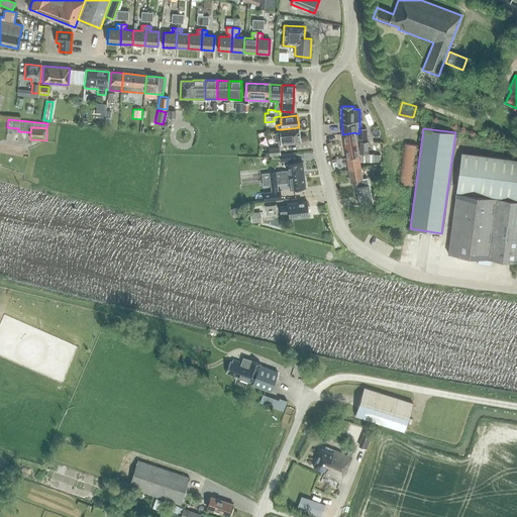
[(356,133),(356,141),(358,141),(367,141),(367,129),(359,129),(359,133),(356,133)]
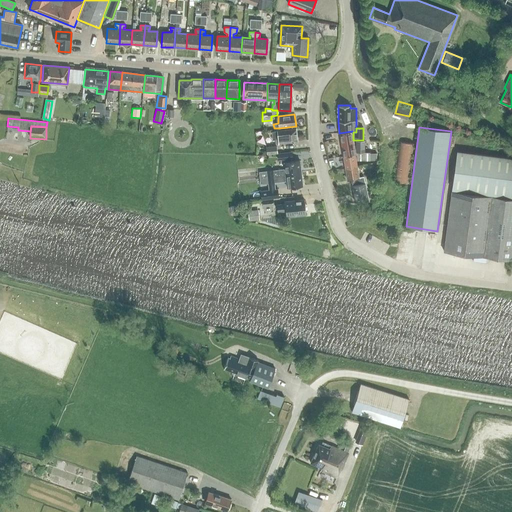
[(280,143),(297,142),(296,129),(271,132),(272,140),(275,139),(276,144),(280,144),(280,143)]
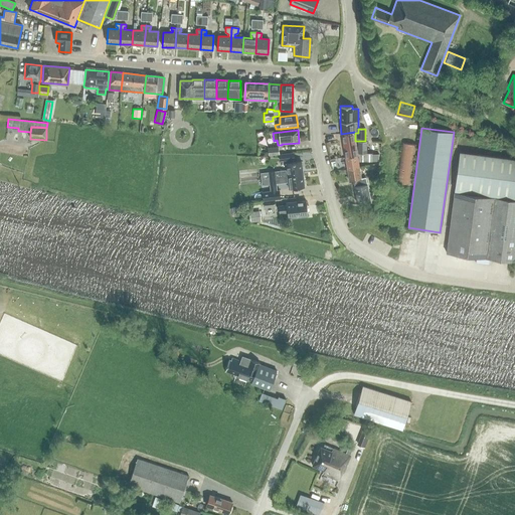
[(354,133),(354,132),(341,134),(345,157),(357,155),(353,133),(354,133)]
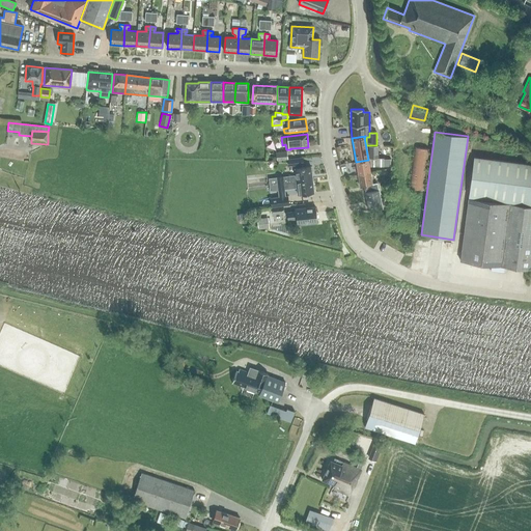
[(376,145),(368,145),(368,158),(370,167),(383,167),(383,166),(383,159),(383,158),(378,158),(378,145),(376,145)]
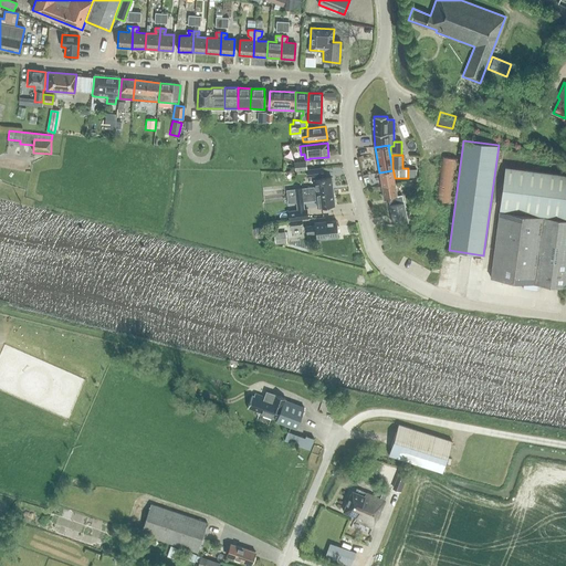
[(457,159),(441,157),(435,201),(451,203),(457,159)]
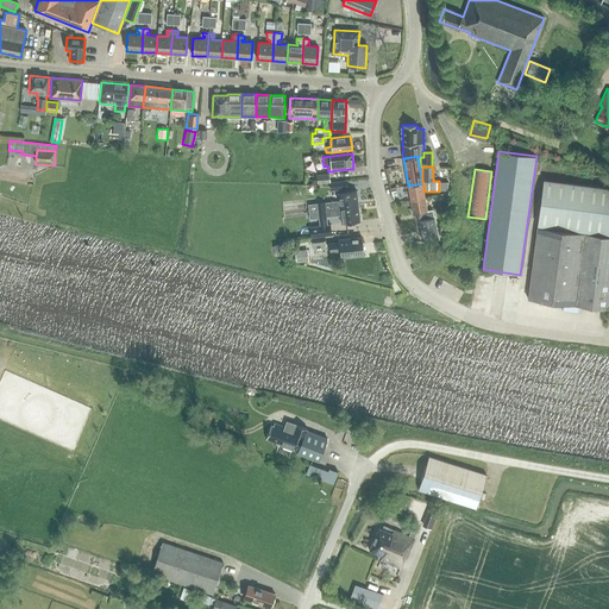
[(318,183),(330,182),(328,174),(316,175),(318,183)]
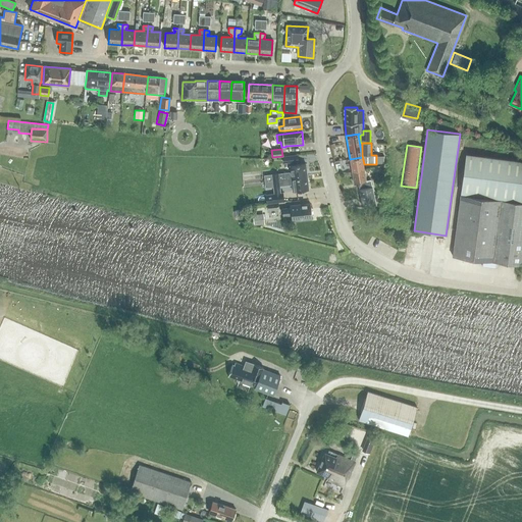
[(521,160),(484,156),(479,196),(521,201),(521,160)]
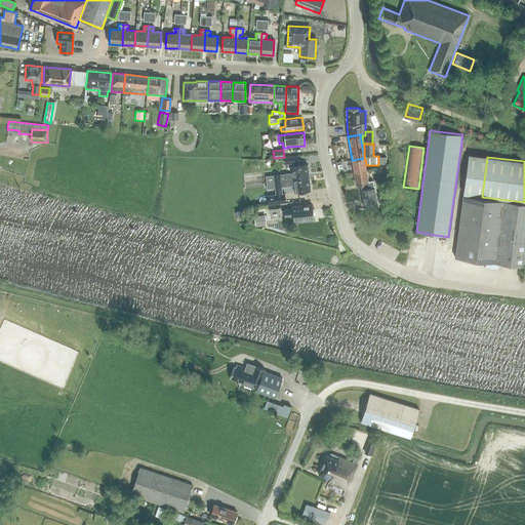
[(354,172),(366,170),(364,158),(352,160),(354,172)]
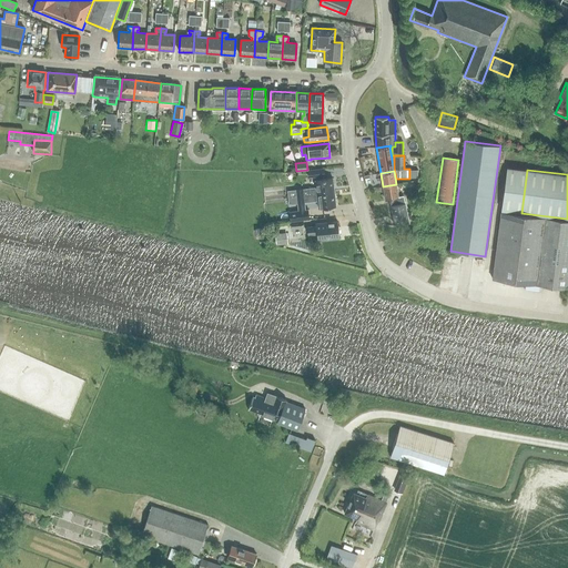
[(296,196),(334,192),(333,178),(315,180),(316,188),(288,191),(290,198),(296,196)]
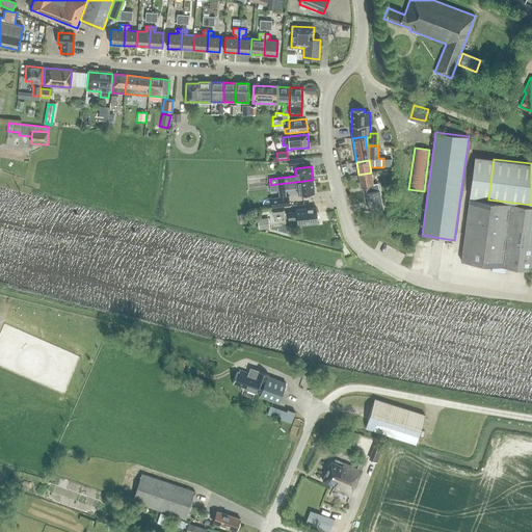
[(370,211),(382,209),(379,189),(378,190),(377,184),(373,184),(371,173),(358,175),(361,187),(365,186),(366,192),(370,211)]
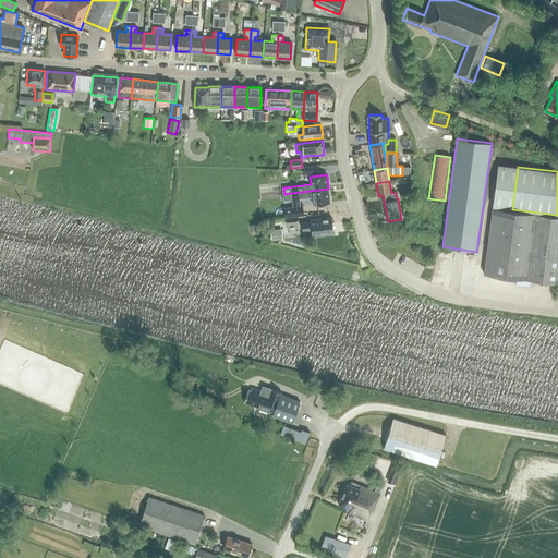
[(313,205),(330,203),(328,189),(291,193),(291,201),(312,197),(313,205)]
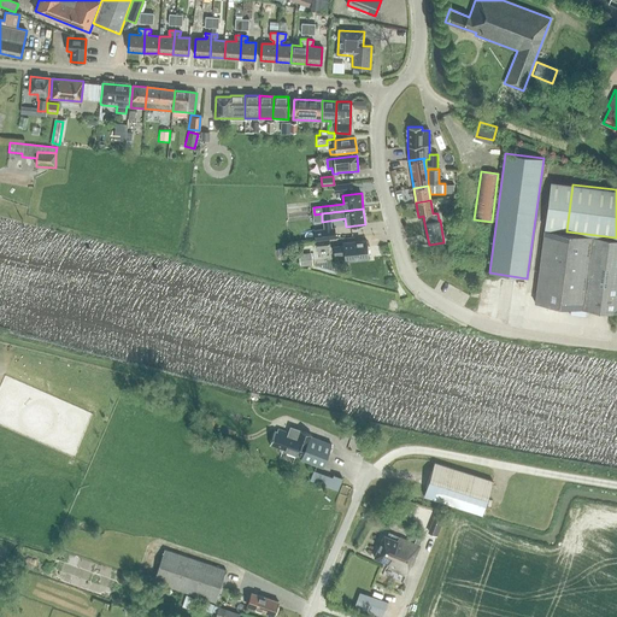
[(336,238),(335,229),(315,231),(316,240),(336,238)]
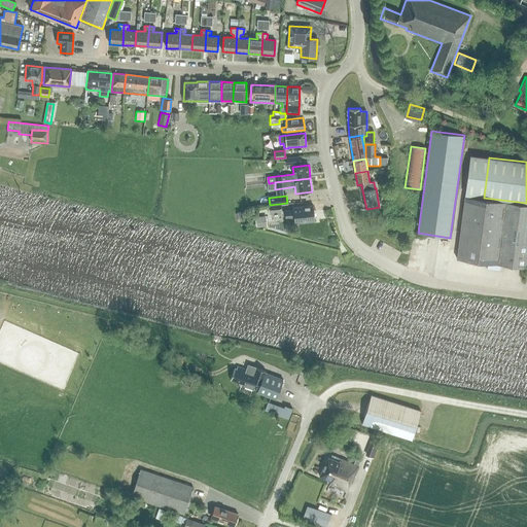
[(525,268),(526,253),(526,204),(465,197),(457,259),(525,268)]
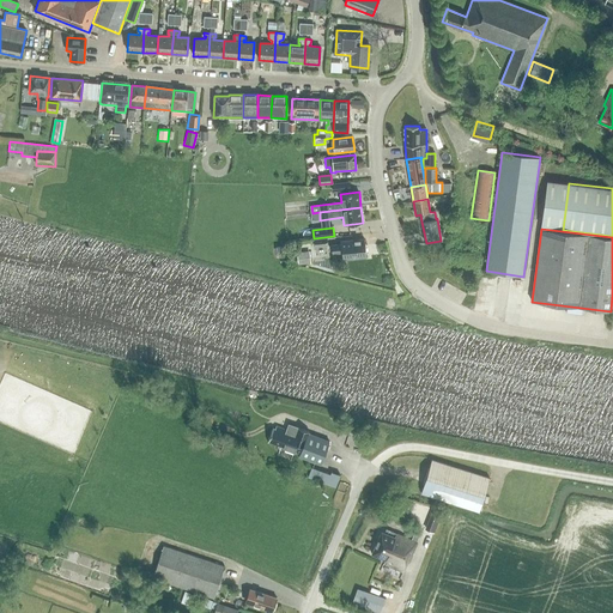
[(343,259),(366,258),(364,240),(340,242),(341,244),(332,246),(333,254),(343,253),(343,259)]
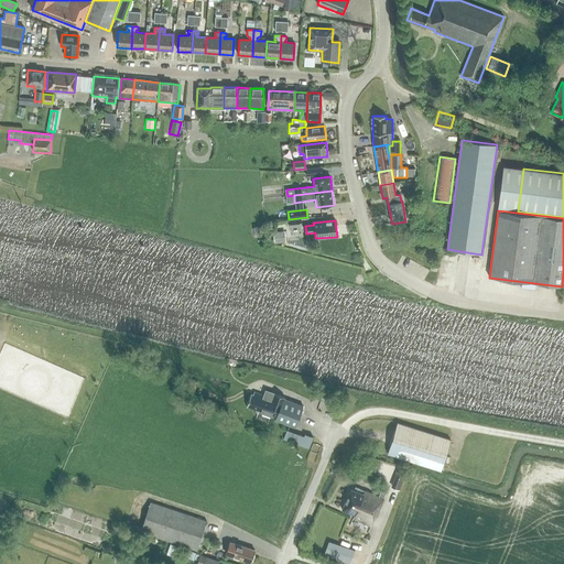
[(286,242),(285,231),(273,232),(274,243),(286,242)]
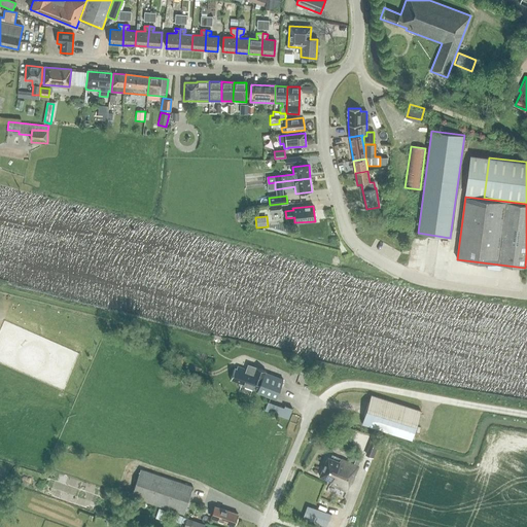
[(184,356),(173,353),(169,365),(179,370),(184,356)]
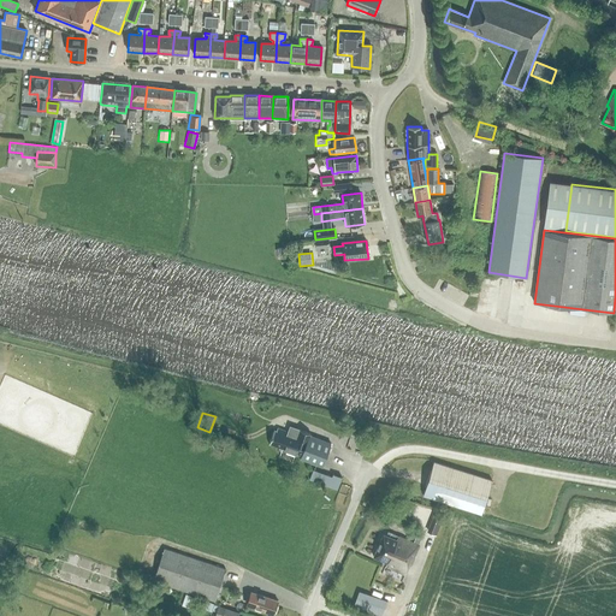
[(326,456),(331,443),(311,436),(311,434),(290,426),(288,432),(277,428),(277,432),(274,431),(270,444),(301,456),(300,460),(321,467),(326,456)]
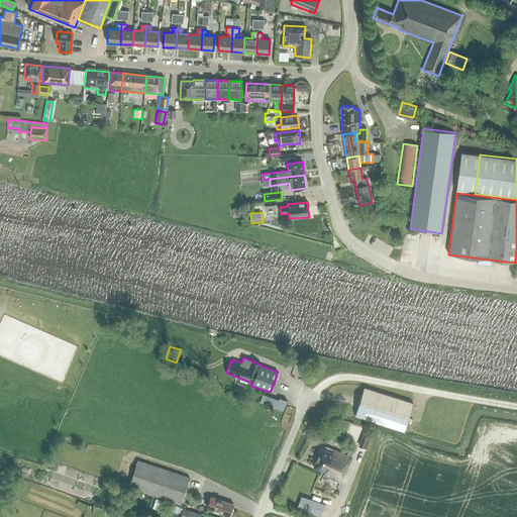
[(404,431),(413,403),(364,388),(354,416),(404,431)]
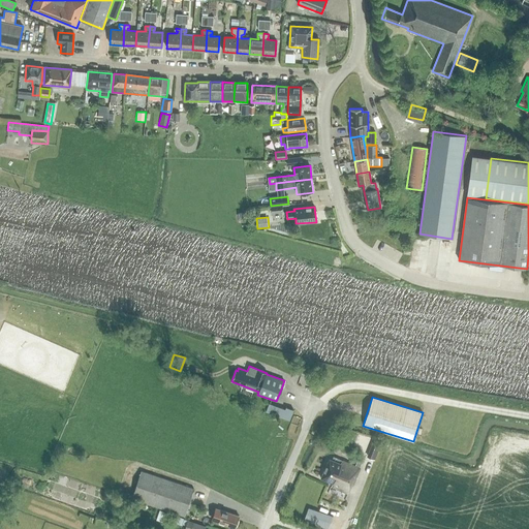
[(289,421),(293,409),(285,407),(285,409),(269,404),(266,412),(289,421)]
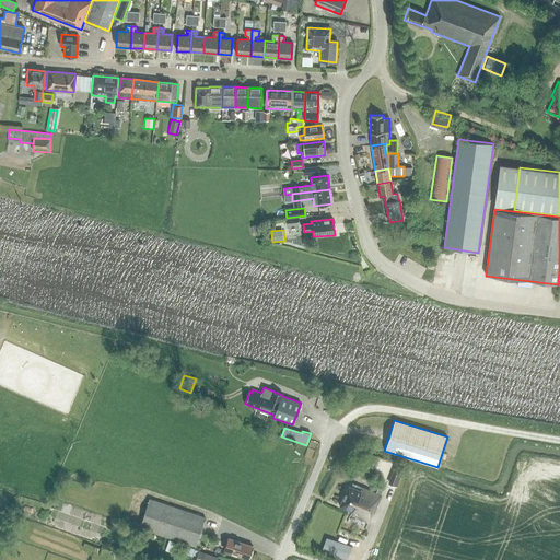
[(404,468),(395,464),(387,483),(396,487),(404,468)]
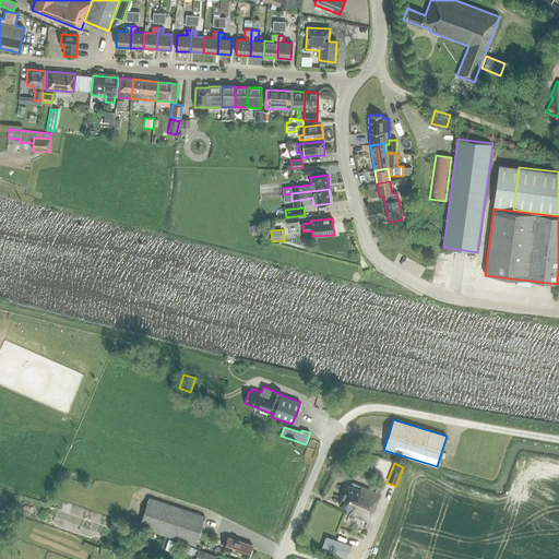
[(380,495),(382,490),(377,488),(375,492),(352,483),(351,486),(347,485),(339,506),(351,510),(348,515),(367,522),(371,512),(372,513),(380,495)]
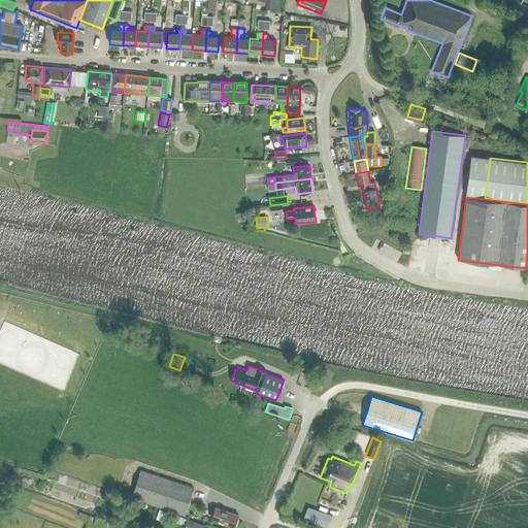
[(185,516),(189,502),(193,488),(140,470),(131,497),(185,516)]
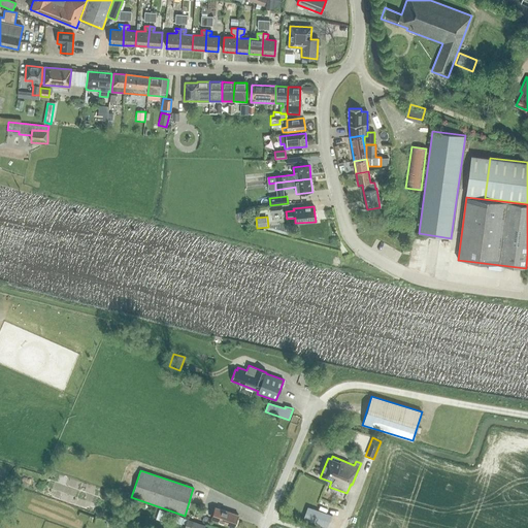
[(307,506),(303,520),(328,527),(332,516),(307,506)]
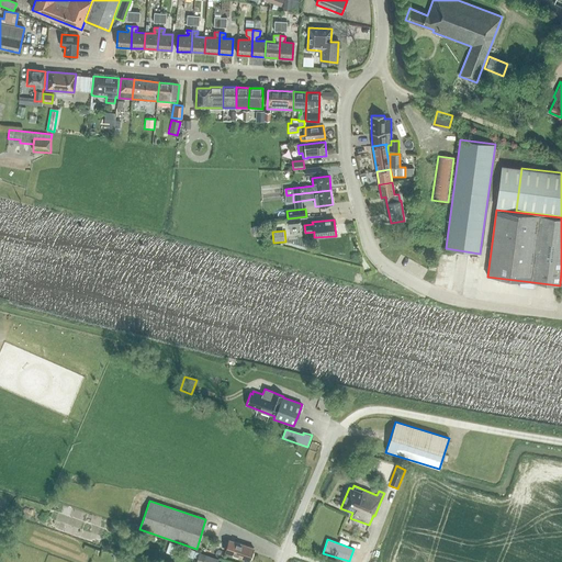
[(229,540),(225,552),(249,561),(254,548),(229,540)]
